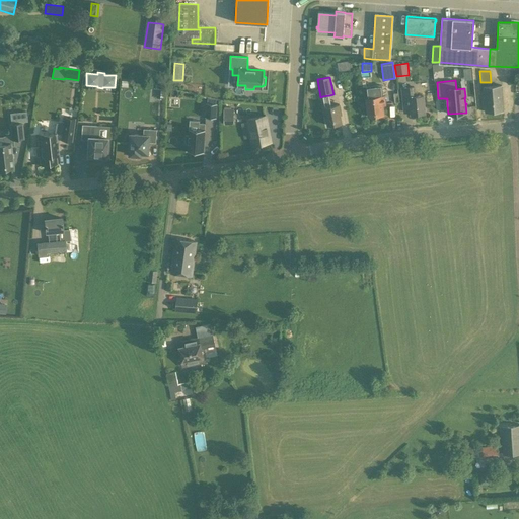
[(385,103),(384,95),(382,95),(381,84),(366,86),(369,116),(383,114),(382,104),(385,103)]
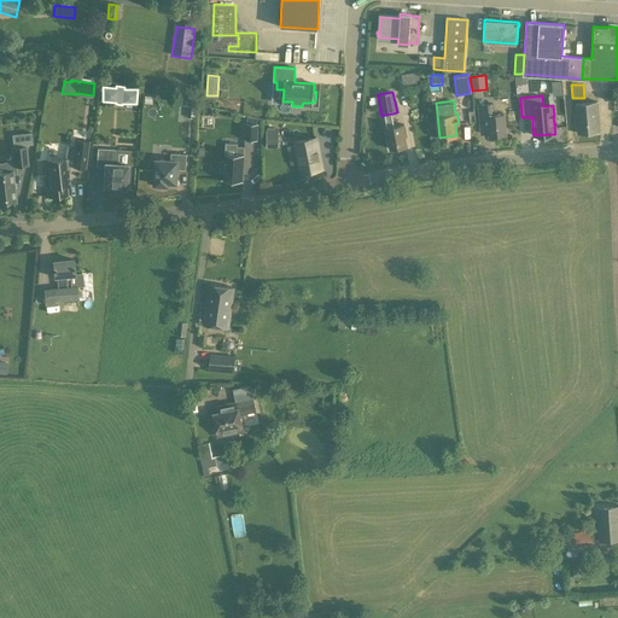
[(576,103),(578,133),(600,130),(598,100),(576,103)]
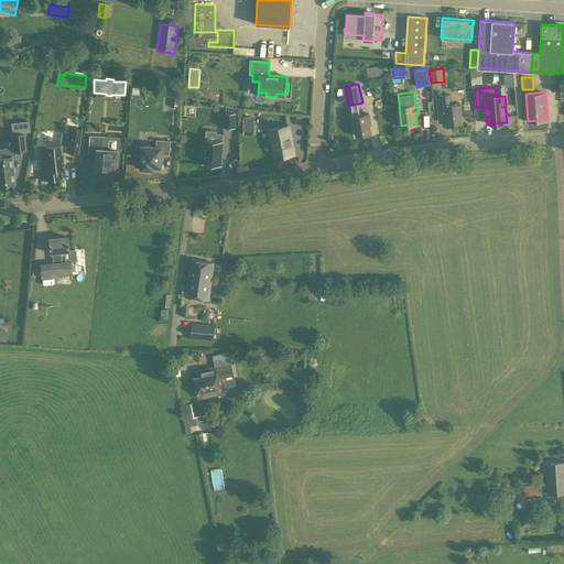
[(462,122),(461,104),(452,105),(451,94),(435,95),(437,112),(446,112),(447,123),(462,122)]
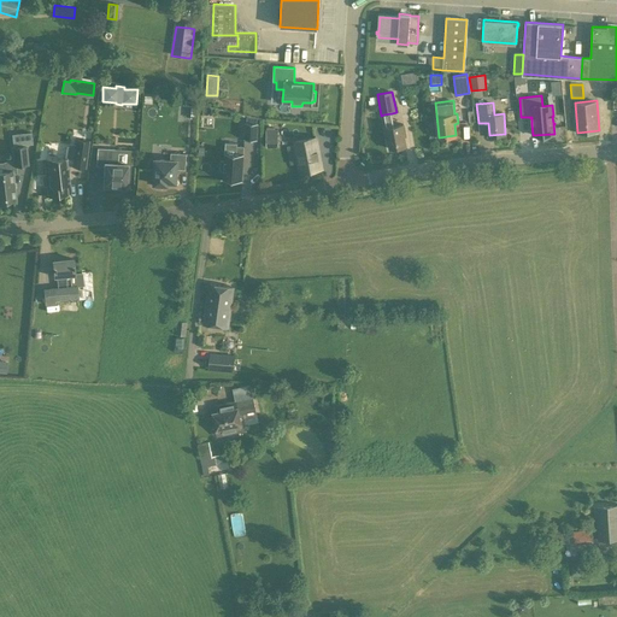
[(404,123),(393,125),(392,113),(383,115),(386,127),(385,127),(386,135),(388,135),(389,148),(398,147),(398,148),(404,147),(404,146),(406,146),(404,135),(405,135),(404,123)]
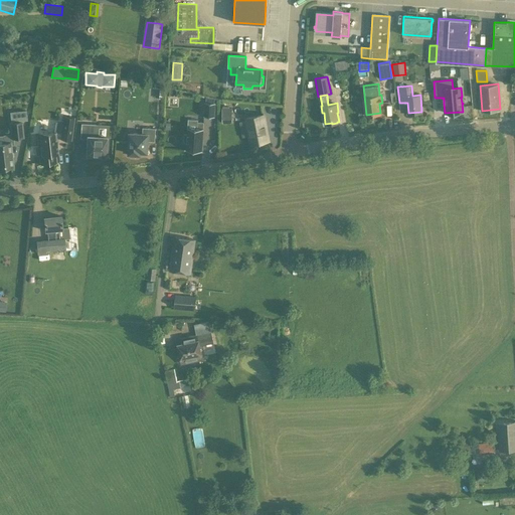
[(203,116),(214,117),(215,103),(204,102),(203,116)]
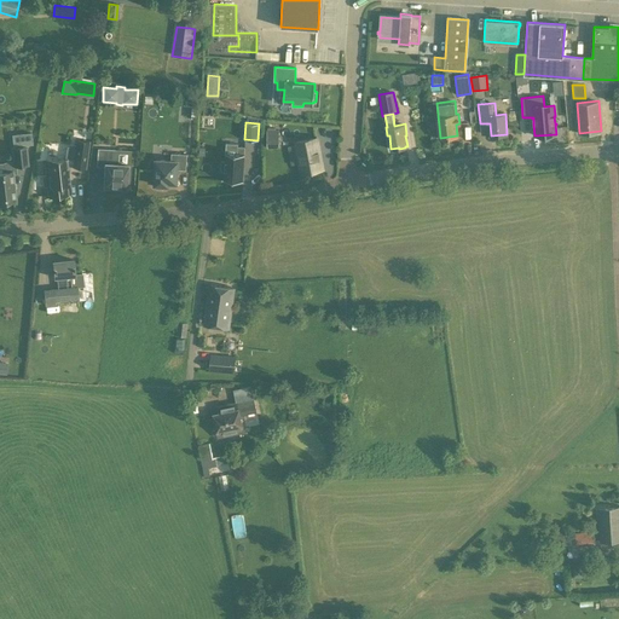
[(279,148),(278,129),(275,129),(275,126),(266,126),(267,149),(279,148)]
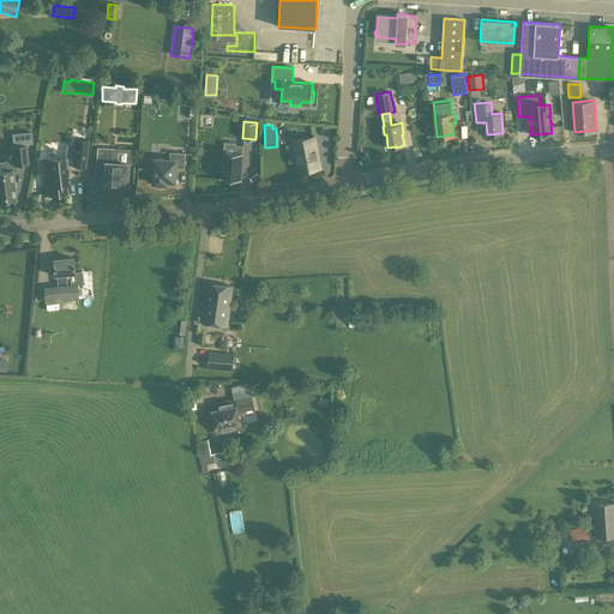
[(294,139),(299,172),(320,167),(314,136),(294,139)]
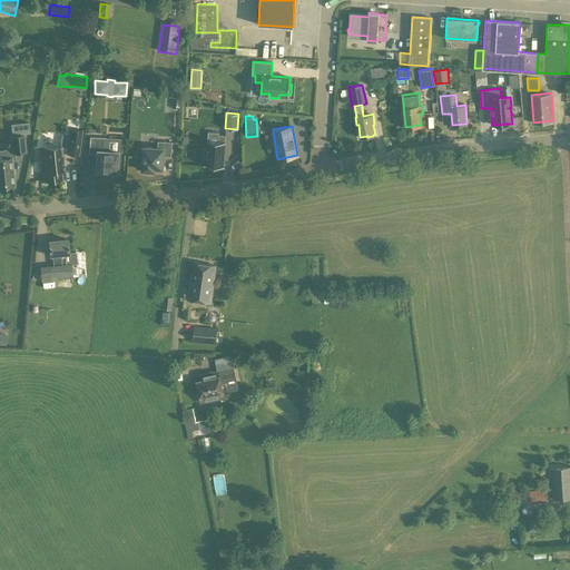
[(46,180),(62,179),(61,169),(64,169),(62,153),(67,153),(79,154),(82,130),(70,129),(69,136),(62,135),(60,146),(41,148),(43,160),(39,161),(40,172),(45,172),(46,180)]
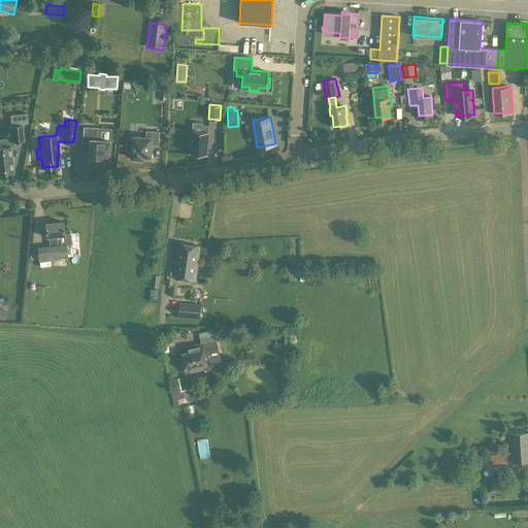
[(5,172),(13,171),(11,147),(14,147),(13,141),(24,140),(22,125),(11,126),(12,137),(3,138),(4,146),(0,146),(0,173),(5,173),(5,172)]
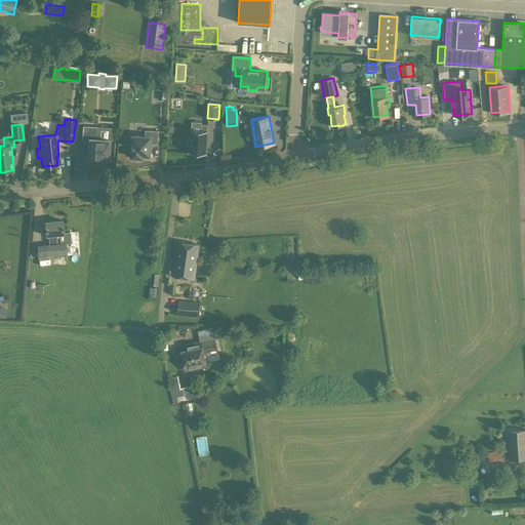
[(191,129),(191,137),(188,136),(188,145),(190,145),(190,153),(206,154),(207,130),(207,125),(201,124),(201,130),(191,129)]
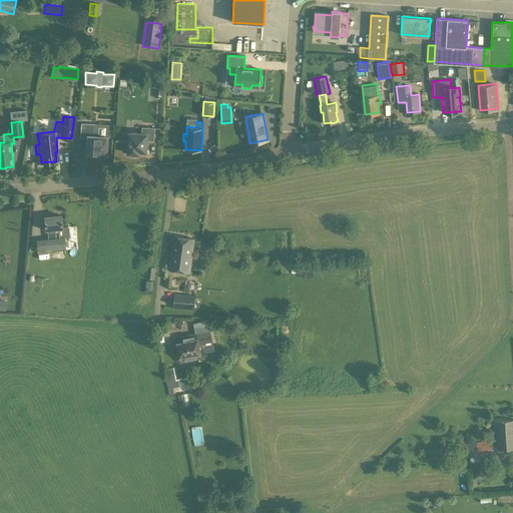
[(81,122),(80,136),(87,137),(86,154),(105,155),(106,136),(94,135),(95,123),(81,122)]
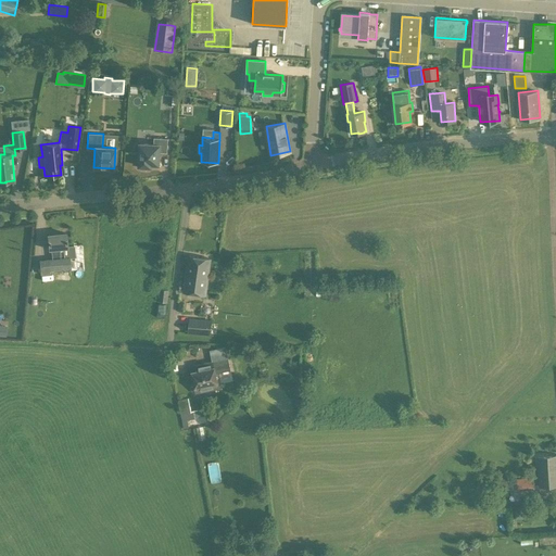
[(167,152),(168,138),(154,138),(154,144),(140,143),(139,166),(141,166),(141,168),(149,168),(149,166),(151,166),(151,164),(159,164),(160,152),(167,152)]
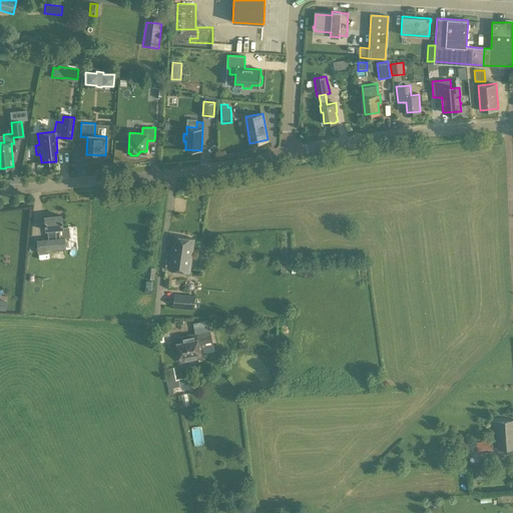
[(61,214),(44,216),(46,229),(47,229),(48,238),(37,239),(38,252),(46,252),(46,249),(66,247),(65,236),(69,236),(68,227),(62,228),(61,214)]
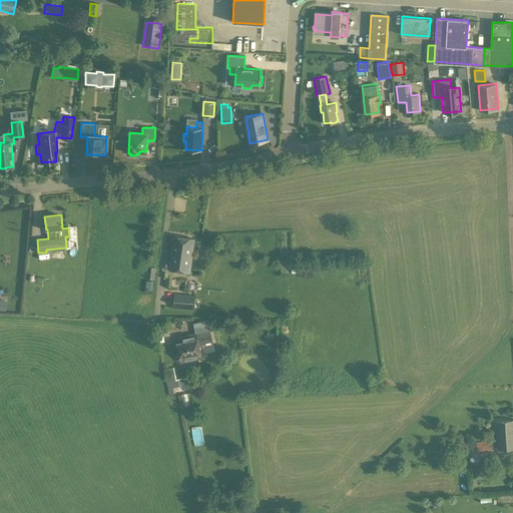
[(174,235),(169,270),(190,273),(194,238),(174,235)]
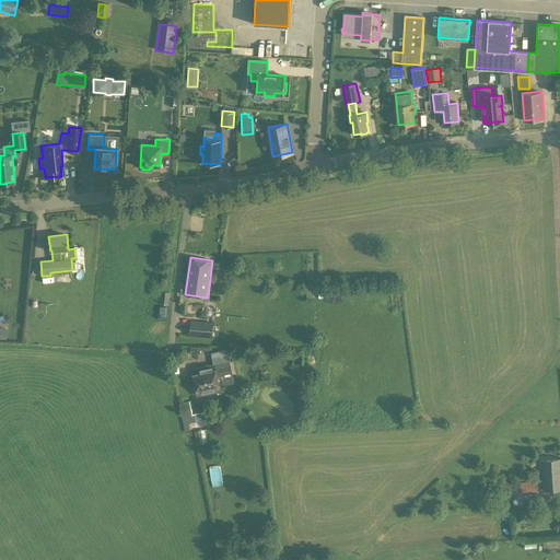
[(161,291),(160,303),(168,305),(171,292),(161,291)]
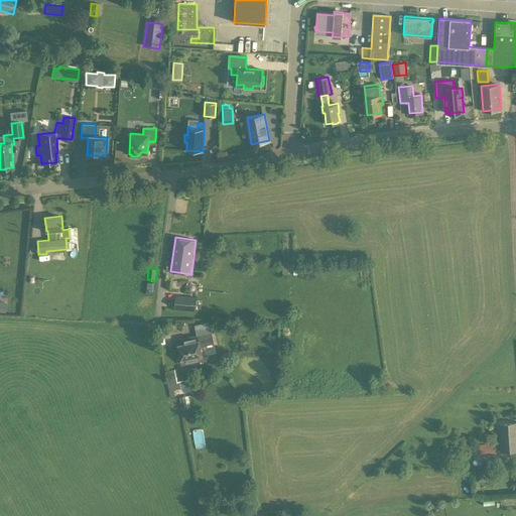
[(197,297),(175,295),(174,309),(195,311),(197,297)]
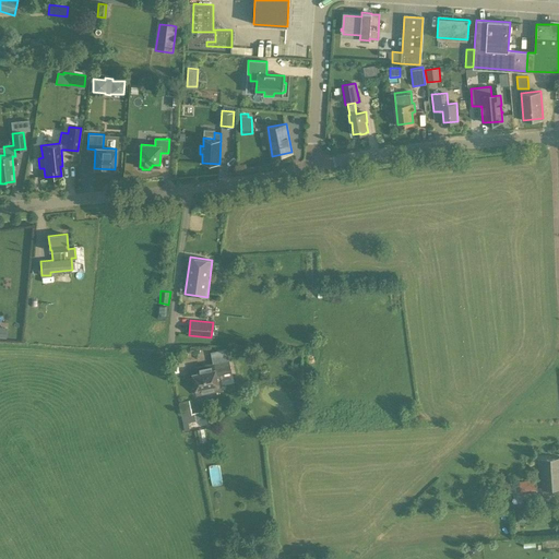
[(193,373),(198,394),(221,390),(217,375),(233,371),(230,359),(205,365),(206,371),(193,373)]
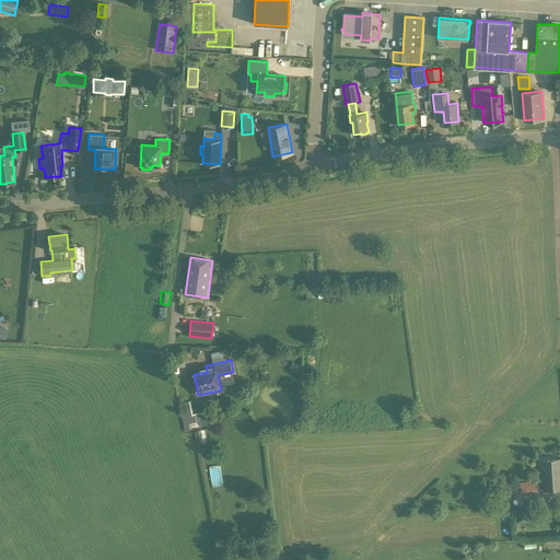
[(189,400),(179,403),(184,431),(190,430),(189,423),(197,421),(196,421),(207,419),(206,411),(193,415),(189,400)]
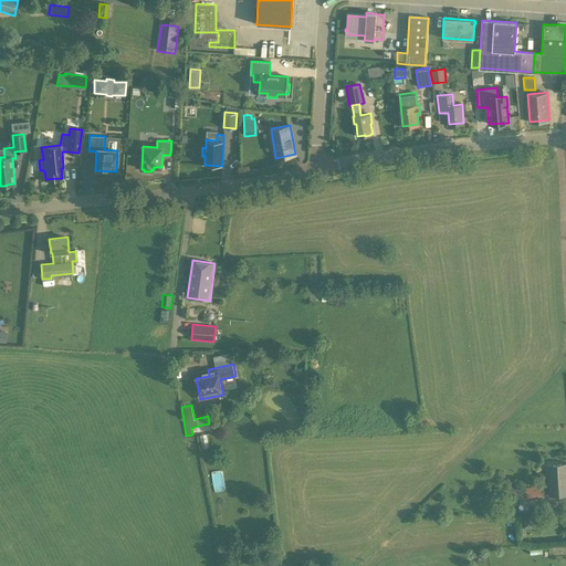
[(565,462),(546,464),(548,495),(565,494),(565,462)]
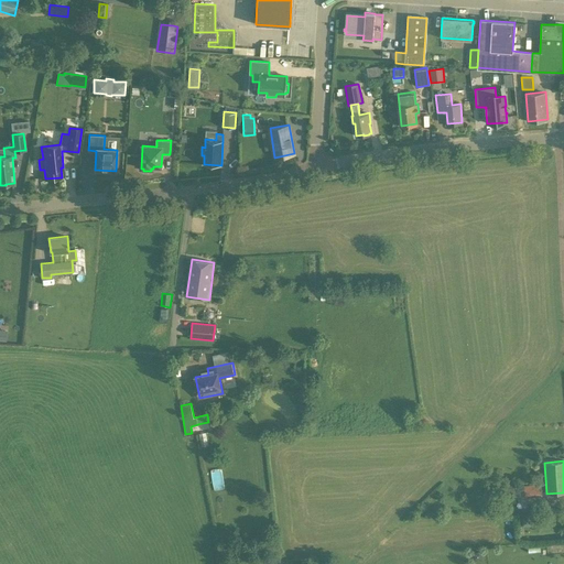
[(221,468),(213,468),(214,485),(223,485),(221,468)]
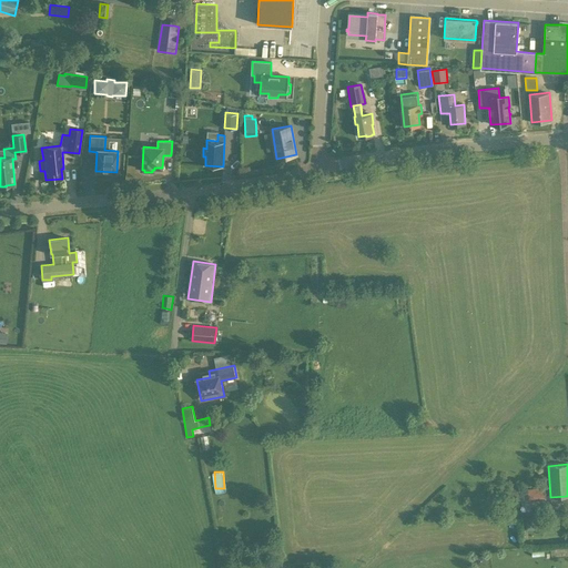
[(503,503),(519,501),(545,500),(544,489),(501,493),(503,503)]
